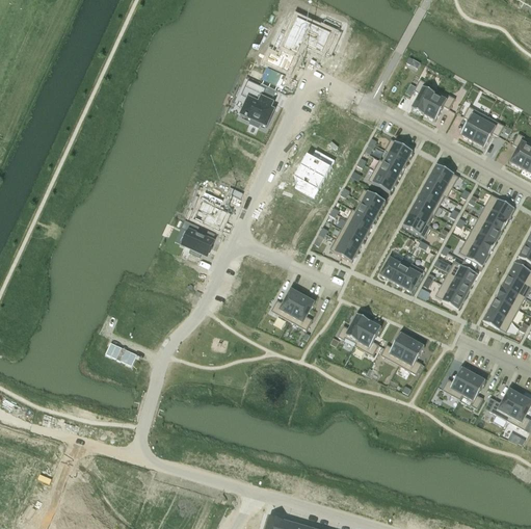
[(271,51),(267,60),(282,68),(285,59),(291,62),(295,52),(297,53),(302,42),(309,45),(309,46),(322,53),(323,49),(327,51),(328,49),(327,49),(328,47),(329,47),(336,35),(320,28),(320,29),(310,24),(310,25),(297,20),(294,26),(293,26),(291,29),(293,30),(290,35),(289,35),(280,55),(271,51)]
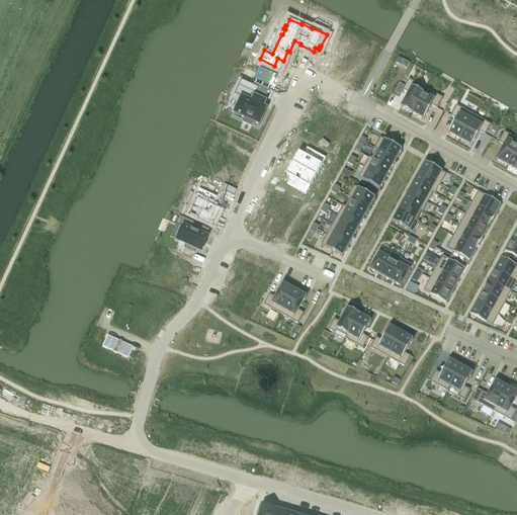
[(234,108),(233,110),(238,113),(240,114),(240,113),(244,115),(242,118),(251,123),(252,119),(258,122),(259,120),(260,120),(265,108),(266,106),(263,104),(265,99),(263,98),(254,93),(258,85),(252,83),(241,77),(237,84),(242,86),(239,94),(240,95),(240,96),(239,96),(234,108)]
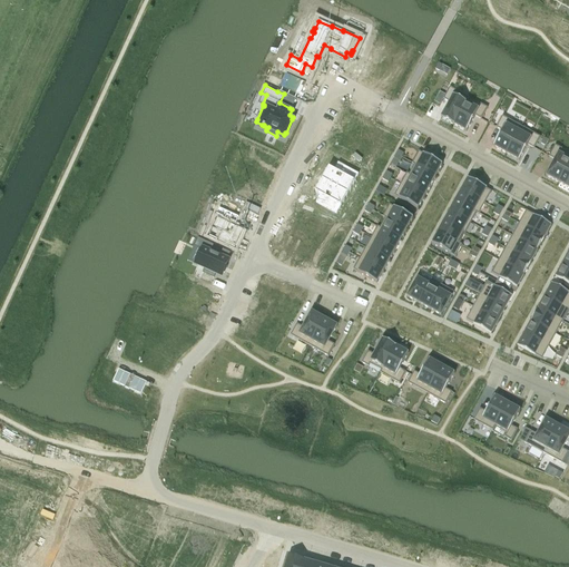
[(449,99),(440,115),(452,123),(467,97),(467,98),(468,95),(449,85),(442,96),(449,99)]
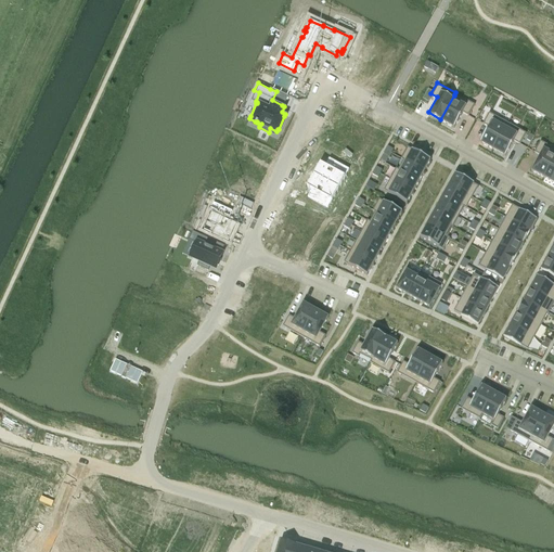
[(454,94),(440,119),(453,126),(462,111),(467,114),(474,103),(467,99),(465,101),(454,95),(454,94)]
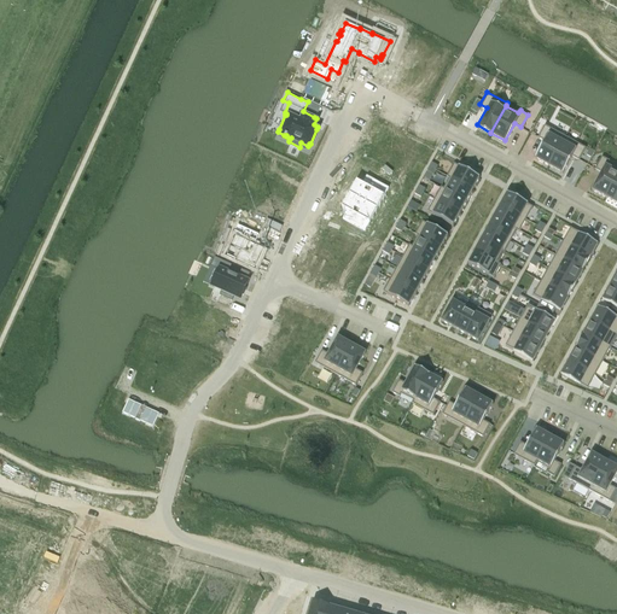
[(543,139),(534,156),(537,158),(548,164),(564,134),(553,128),(543,123),(536,135),(543,139)]
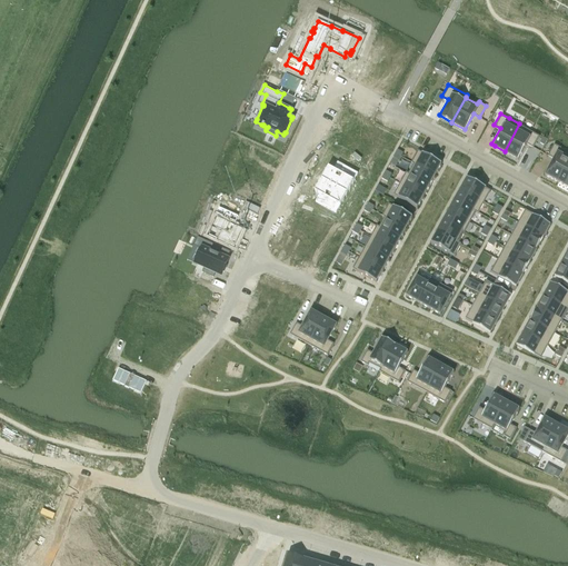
[(519,123),(505,151),(517,158),(526,142),(531,146),(538,135),(519,123)]
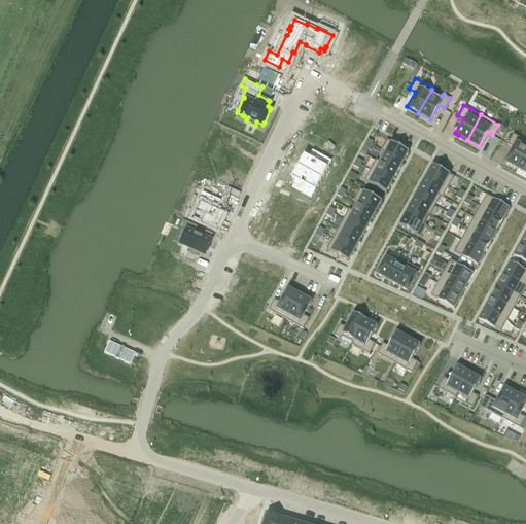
[(512,145),(503,161),(516,167),(525,147),(525,139),(512,132),(506,142),(512,145)]
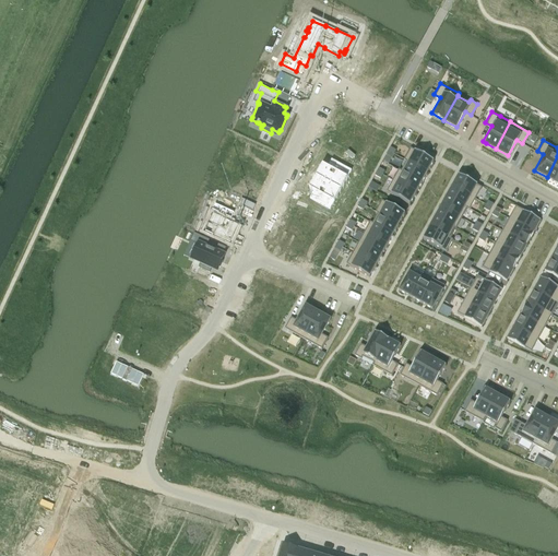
[(410,145),(403,157),(426,170),(432,158),(410,145)]
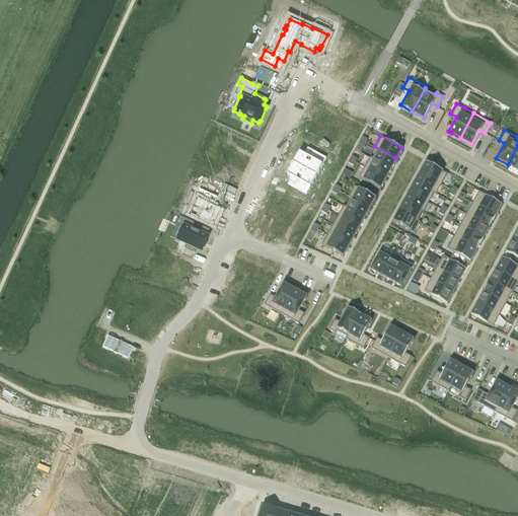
[(299,150),(292,161),(316,174),(326,156),(307,145),(303,152),(299,150)]
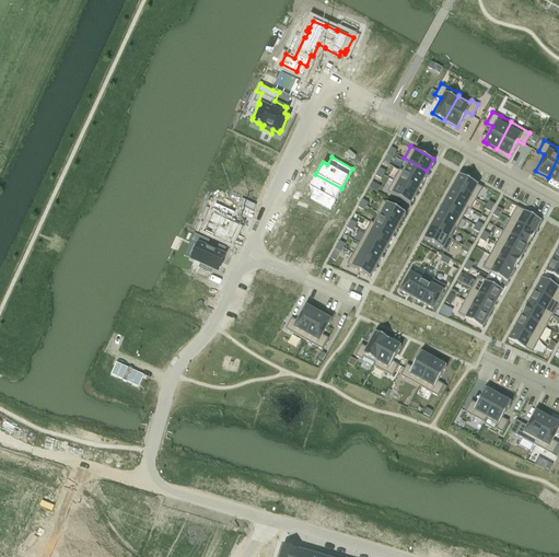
[(558,157),(548,177),(558,183),(558,157)]
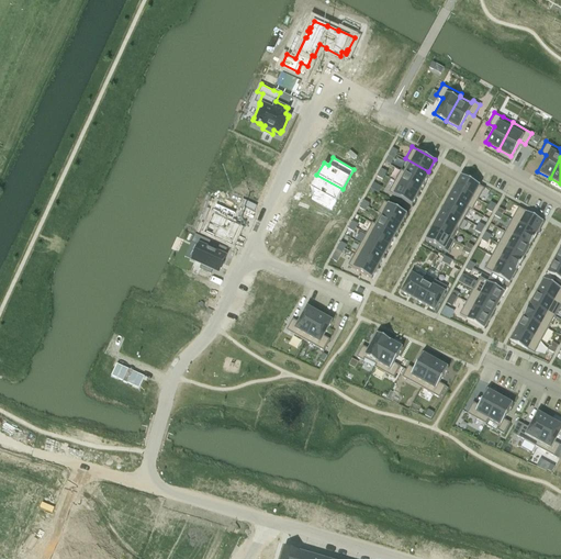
[(400,168),(400,169),(423,181),(428,171),(405,158),(407,160),(402,169),(400,168)]
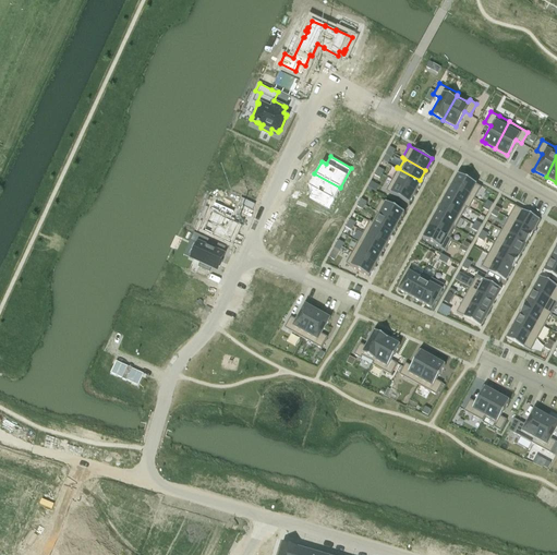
[(397,168),(390,178),(414,191),(420,180),(397,168)]
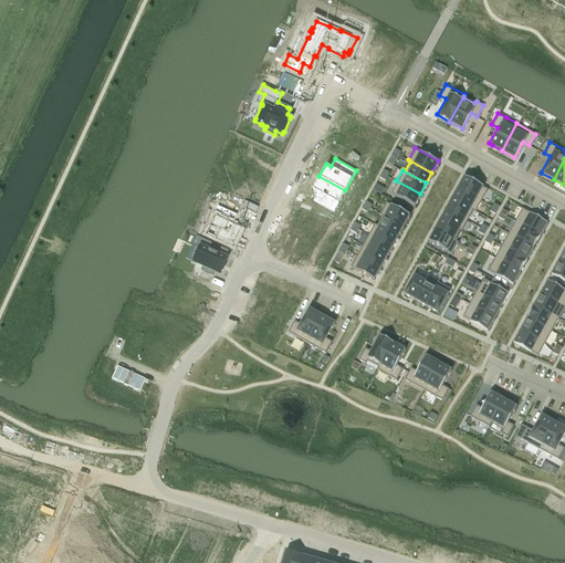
[(225,175),(212,201),(234,211),(237,205),(238,206),(239,205),(238,205),(240,200),(250,205),(257,189),(225,175)]
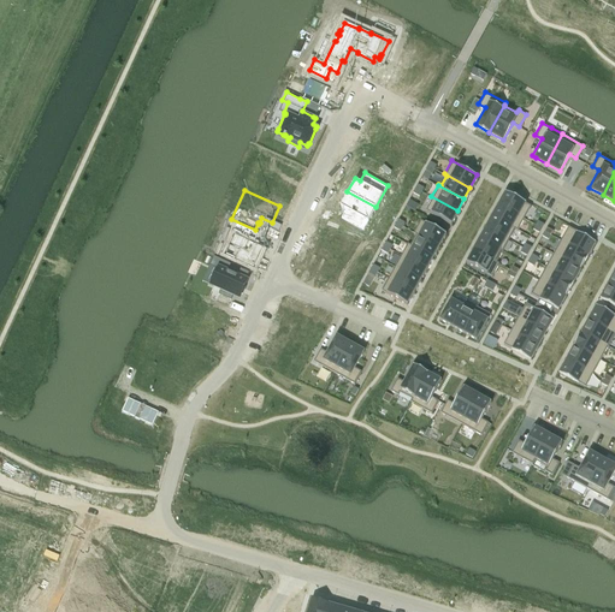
[(504,190),(497,202),(524,217),(530,203),(515,196),(504,190)]
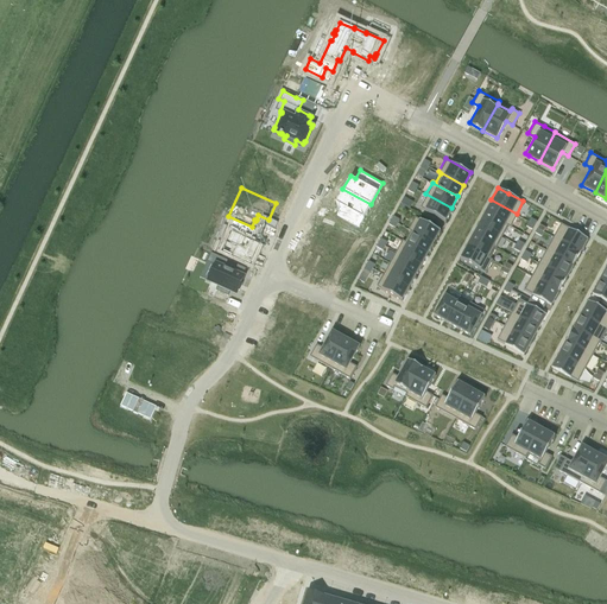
[(342,189),(335,203),(340,205),(335,214),(359,227),(371,204),(342,189)]
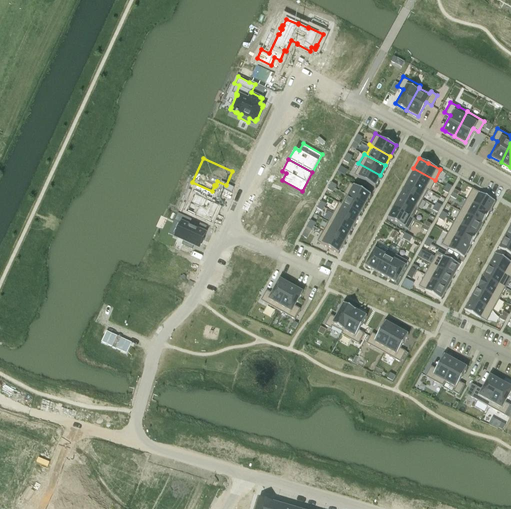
[(358,163),(353,173),(374,185),(380,175),(358,163)]
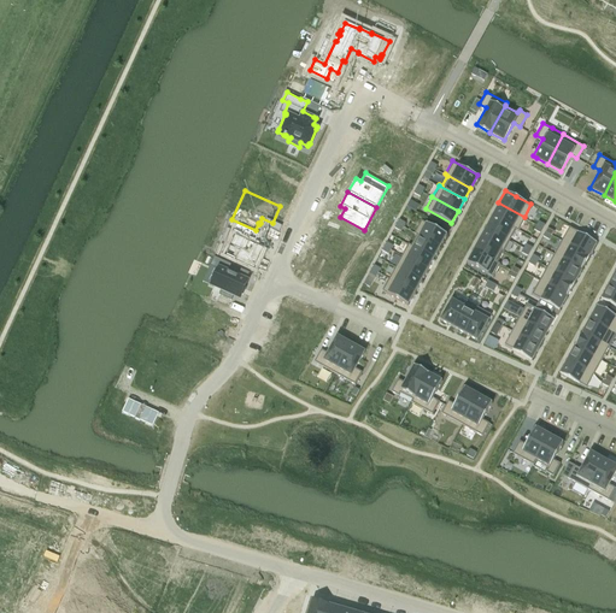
[(498,202),(492,213),(515,227),(515,228),(517,229),(524,217),(498,202)]
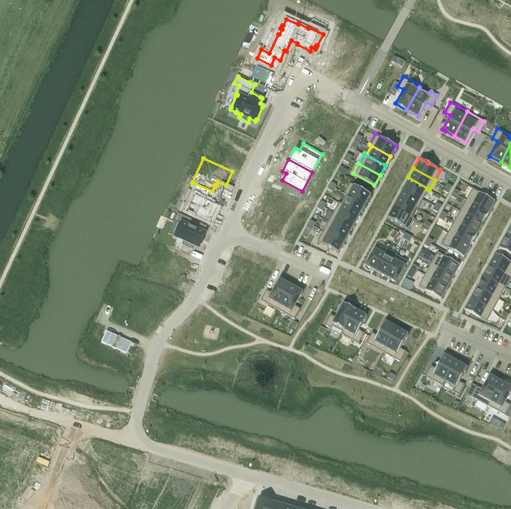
[(408,177),(403,187),(422,198),(427,189),(427,188),(408,177)]
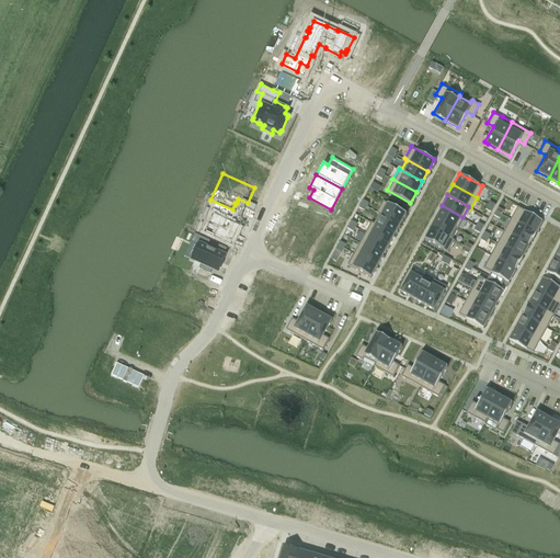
[(376,209),(376,211),(378,212),(388,216),(399,223),(406,212),(393,205),(383,198),(376,209)]
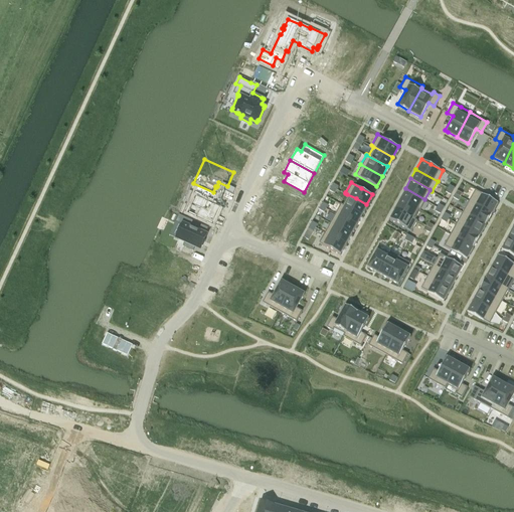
[(195,194),(187,210),(211,221),(219,204),(209,200),(210,198),(212,198),(215,193),(197,185),(194,190),(198,192),(197,194),(195,194)]
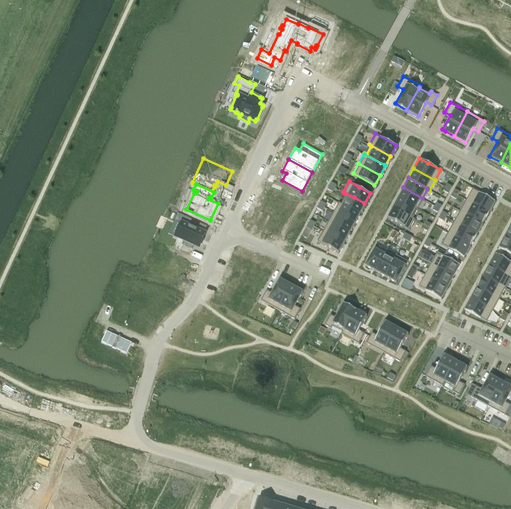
[(403,187),(398,197),(417,207),(422,198),(403,187)]
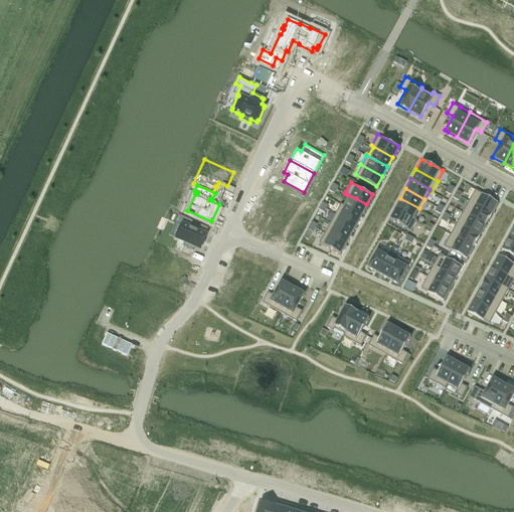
[(475,189),(469,200),(490,211),(496,200),(480,192),(480,191),(475,189)]
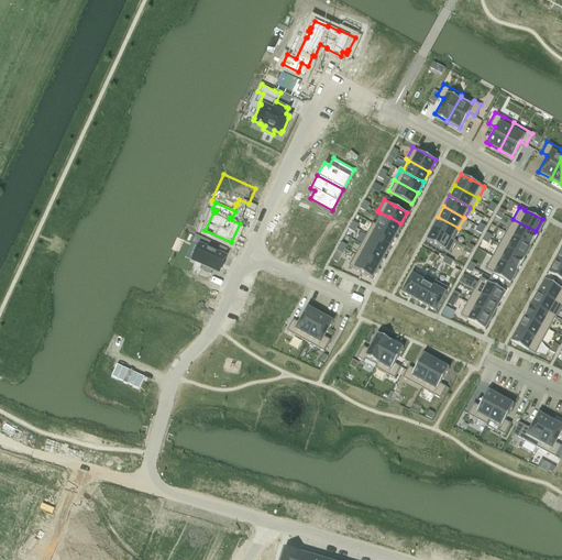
[(374,222),(383,228),(395,234),(400,223),(389,217),(379,212),(374,222)]
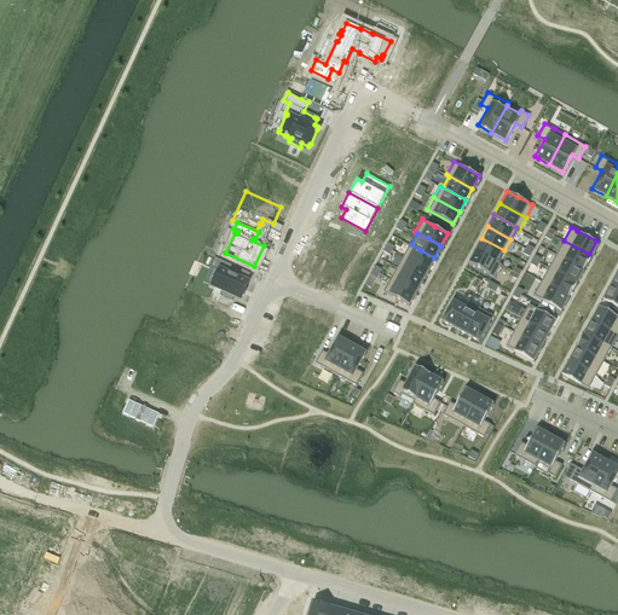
[(481,238),(474,249),(497,262),(498,261),(504,250),(481,238)]
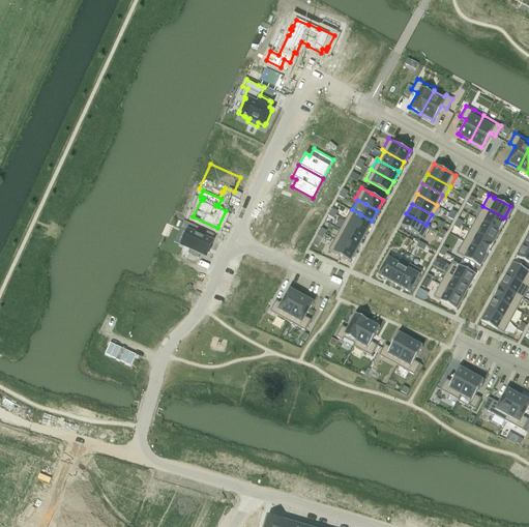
[(482,206),(476,217),(498,229),(504,217),(482,206)]
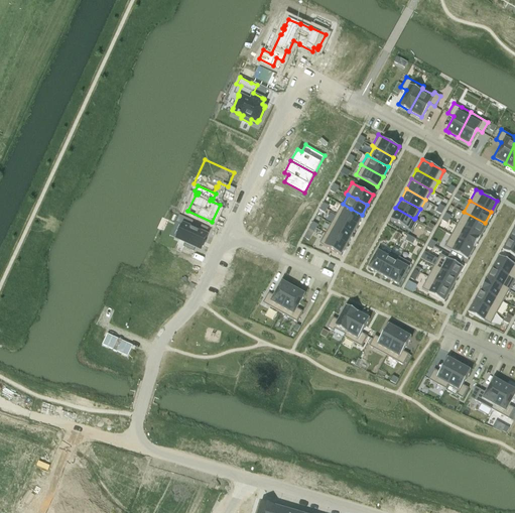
[(341,203),(335,213),(346,218),(357,224),(362,215),(351,209),(343,204),(341,203)]
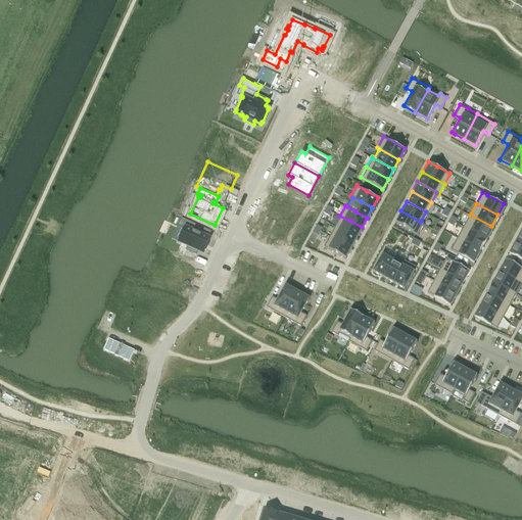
[(400,210),(395,221),(406,227),(417,233),(423,222),(421,221),(420,222),(400,210)]
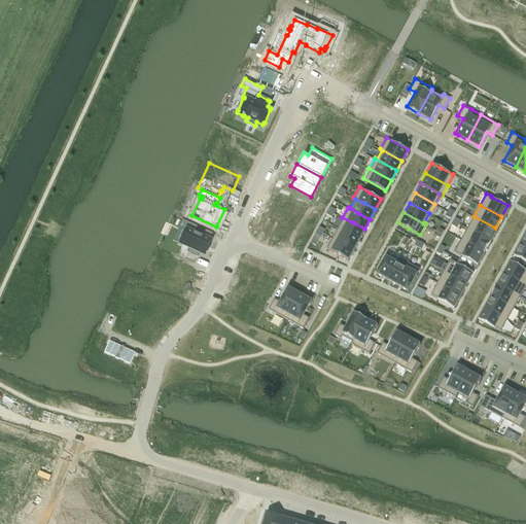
[(474,216),(466,228),(489,239),(495,228),(474,216)]
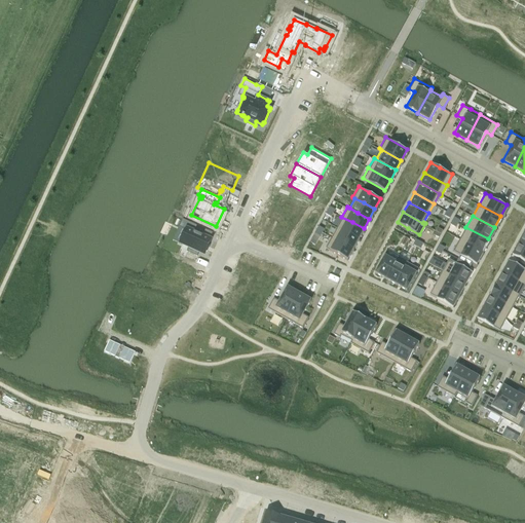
[(182,217),(179,225),(186,228),(180,241),(188,246),(186,250),(196,255),(198,250),(203,253),(210,238),(199,233),(202,227),(182,217)]
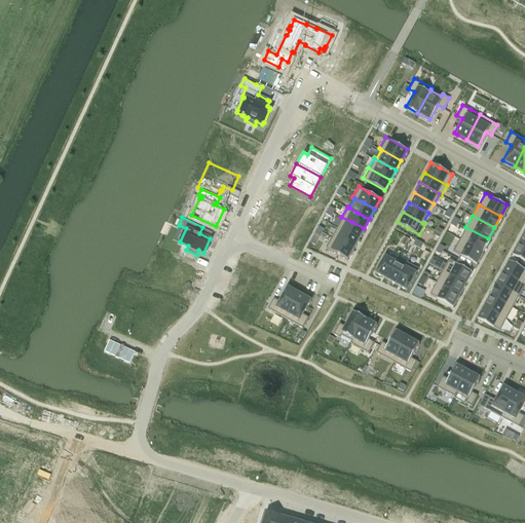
[(341,217),(336,226),(347,232),(358,238),(364,228),(352,222),(341,217)]
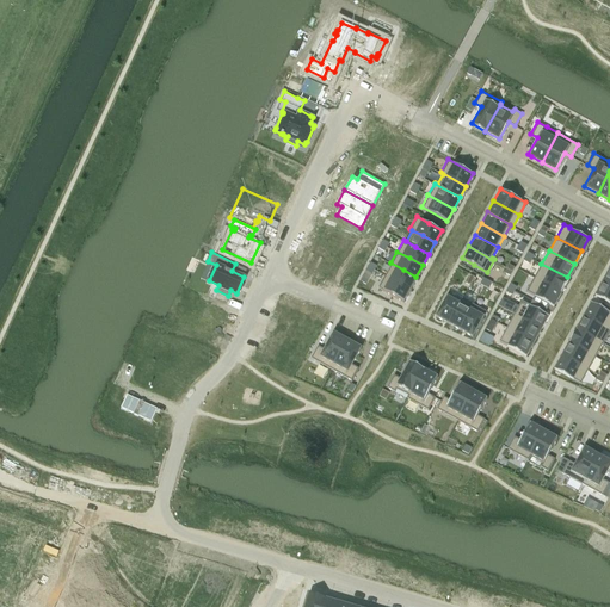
[(390,262),(384,274),(396,282),(410,289),(416,277),(404,270),(390,262)]
